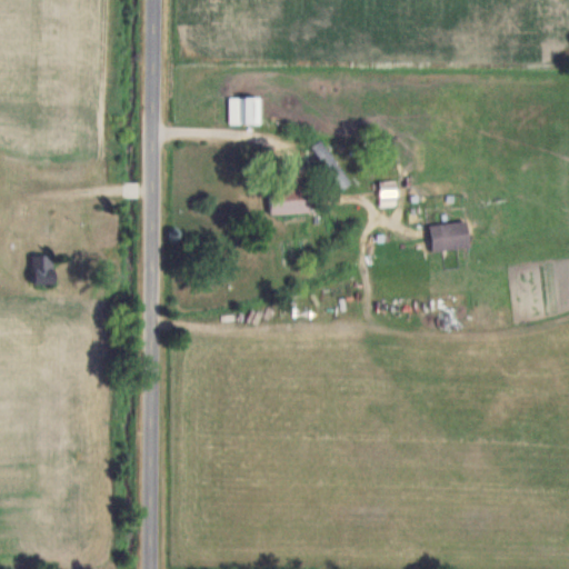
[(229,125),(260,125),(260,97),(229,97),(229,125)]
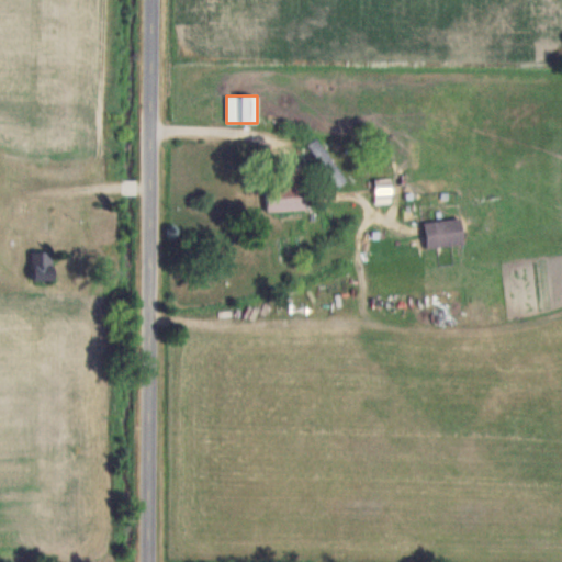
[(338,188),(347,181),(317,138),(308,145),(338,188)]
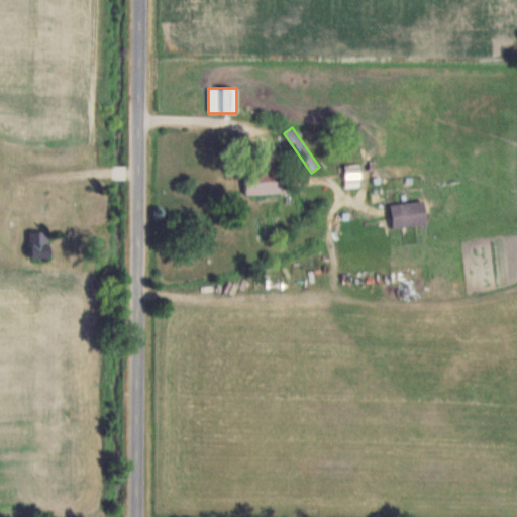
[(246,193),(281,193),(281,171),(246,171),(246,193)]
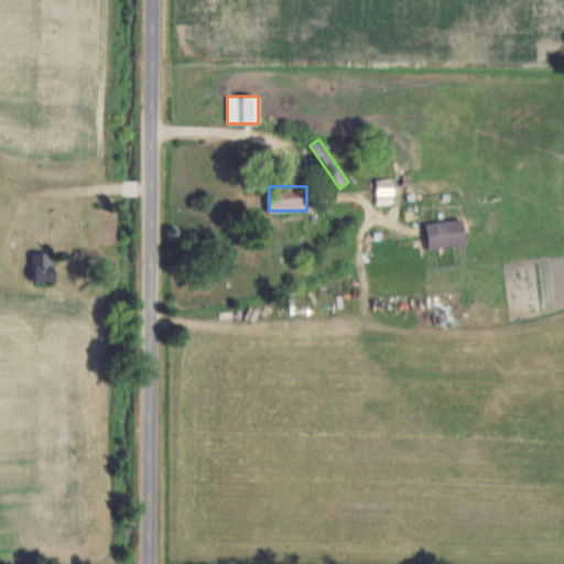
[(427,248),(465,246),(464,220),(426,221),(427,248)]
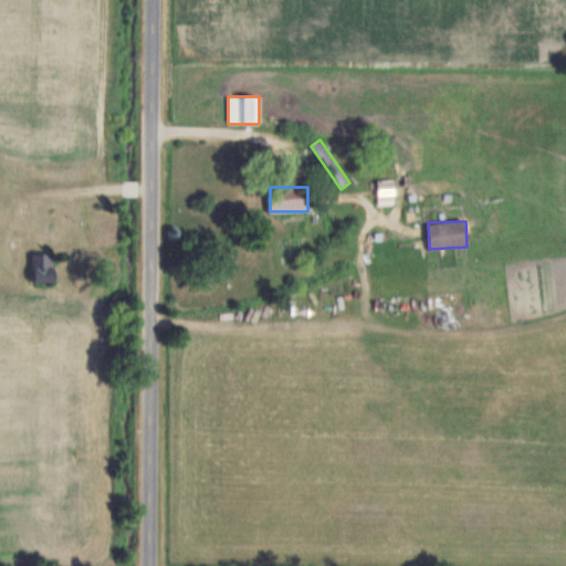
[(33,254),(33,284),(54,284),(54,254),(33,254)]
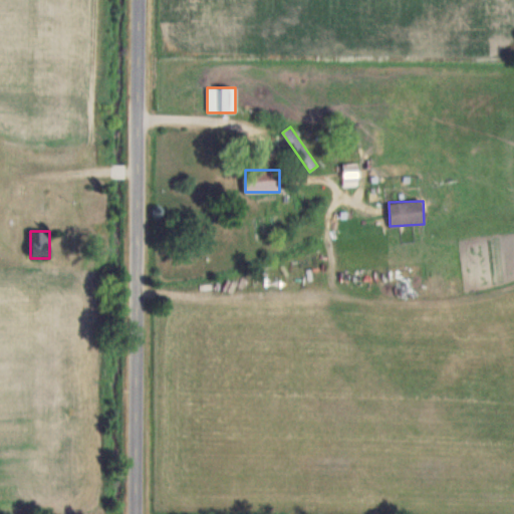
All buildings are outlined.
